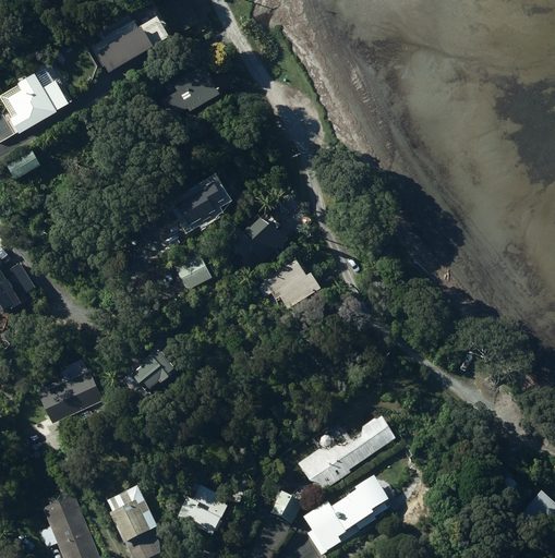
[(171,0),(188,28),(200,22),(189,3),(191,2),(190,0),(171,0)]
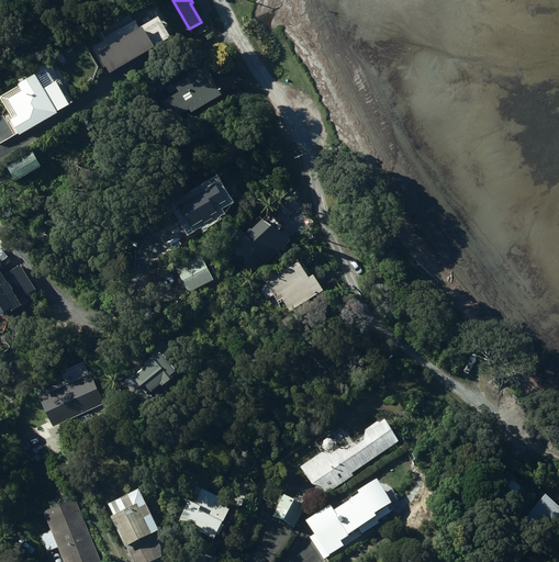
[(155,17),(97,54),(109,72),(167,36),(155,17)]
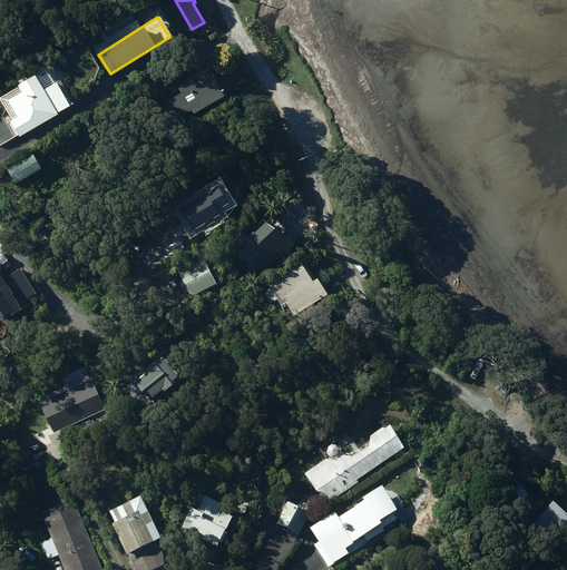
[(174,96),(163,104),(177,128),(188,121),(184,115),(189,110),(192,114),(221,96),(204,69),(170,90),(174,96)]
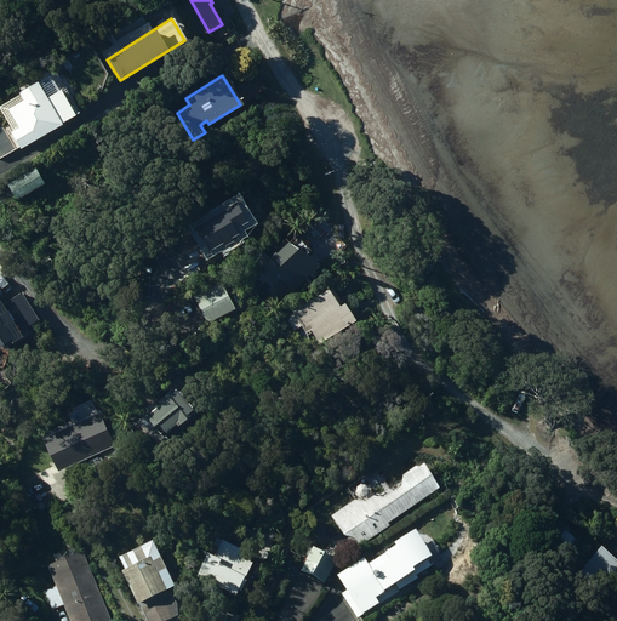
[(18,129),(12,132),(21,148),(61,125),(60,124),(75,114),(61,91),(47,100),(38,81),(18,92),(23,101),(7,109),(18,129)]
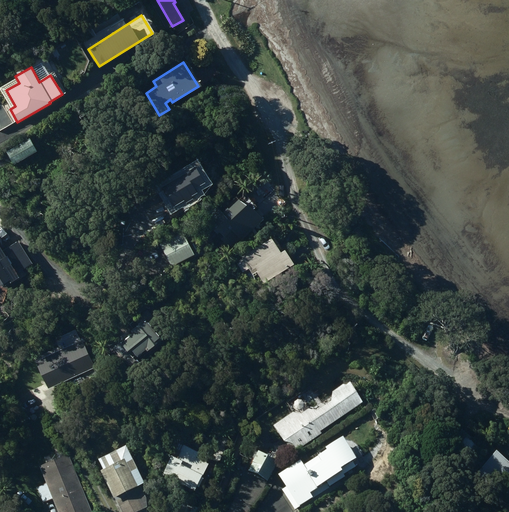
[(29,139),(7,152),(15,164),(36,151),(29,139)]
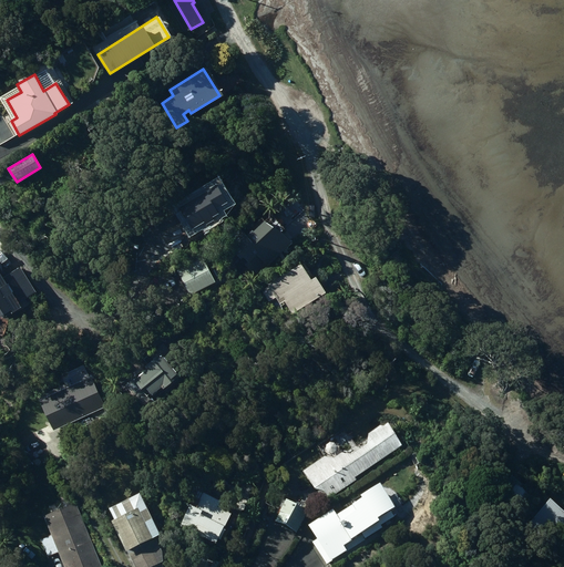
[(212,213),(225,205),(212,185),(206,188),(206,189),(178,207),(188,223),(193,219),(202,234),(218,223),(212,213)]
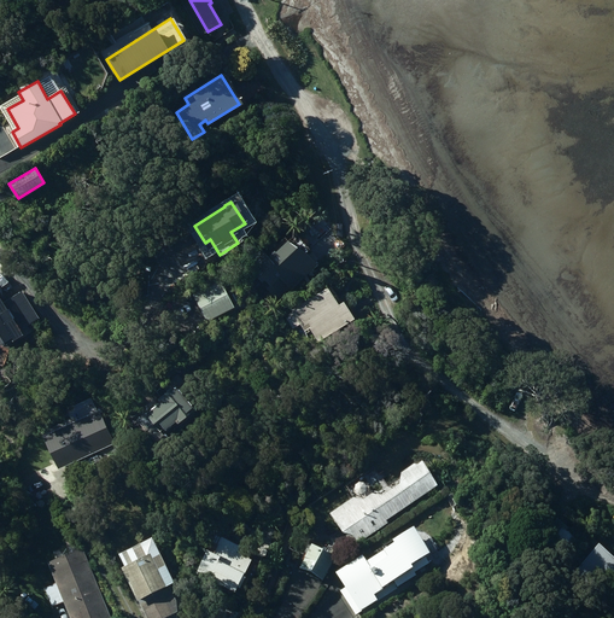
[(304,252),(307,250),(293,234),(267,257),(263,252),(247,266),(275,297),(288,290),(316,266),(304,252)]
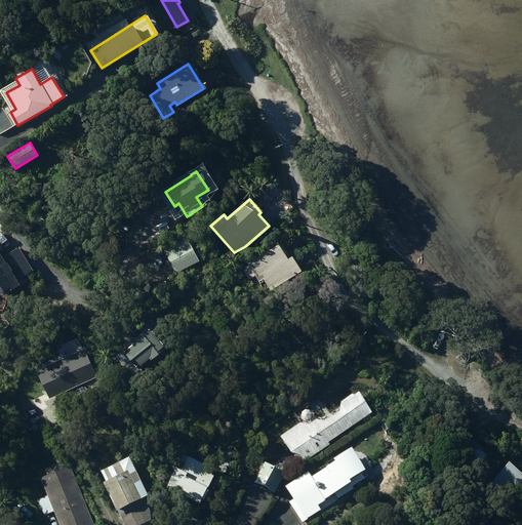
[(187,239),(164,250),(176,273),(199,260),(187,239)]
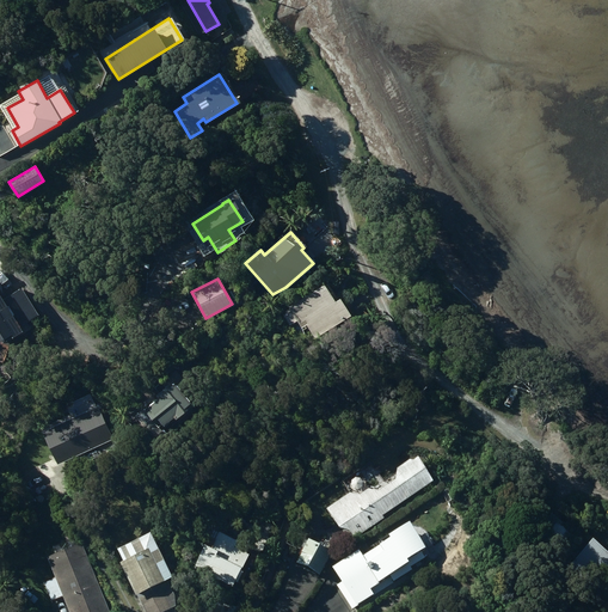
[(289,310),(283,313),(290,325),(296,320),(301,329),(306,325),(314,338),(348,316),(337,299),(333,301),(321,285),(287,307),(289,310)]
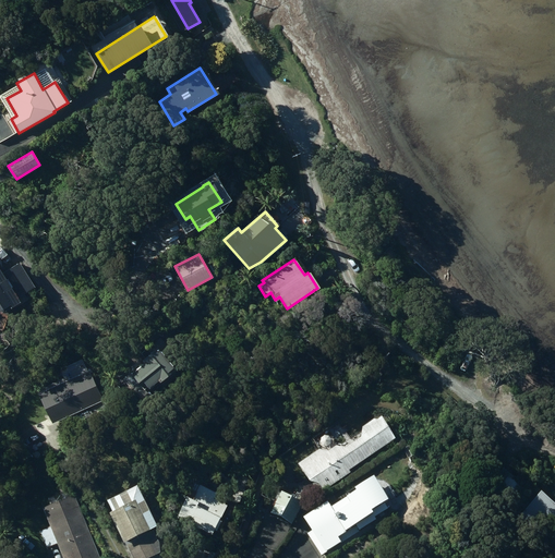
[(34,286),(20,263),(4,273),(19,294),(34,286)]
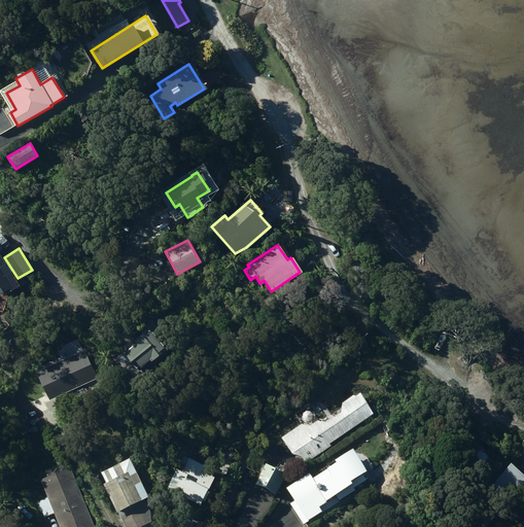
[(0,292),(8,288),(2,277),(10,273),(4,264),(0,266),(0,292)]
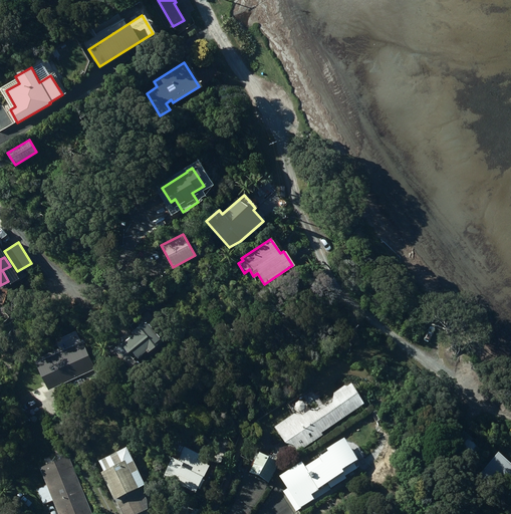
[(119,342),(121,345),(116,349),(137,375),(145,369),(138,360),(168,336),(149,311),(135,321),(138,325),(129,332),(132,336),(124,341),(122,339),(119,342)]
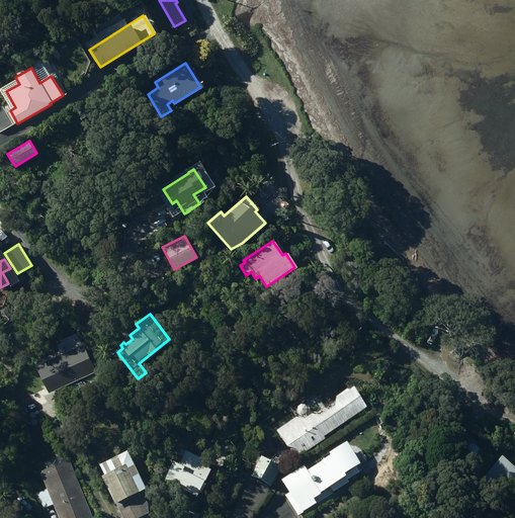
[(83,344),(36,366),(50,394),(96,371),(83,344)]
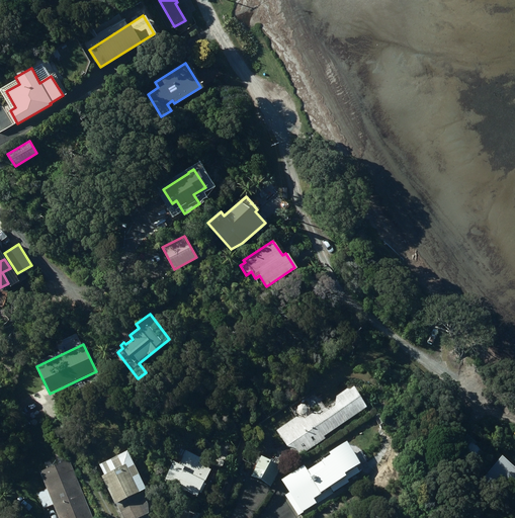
[(291,408),(296,415),(276,430),(287,446),(295,447),(302,456),(323,441),(321,439),(350,419),(338,402),(320,415),(312,414),(302,401),(291,408)]
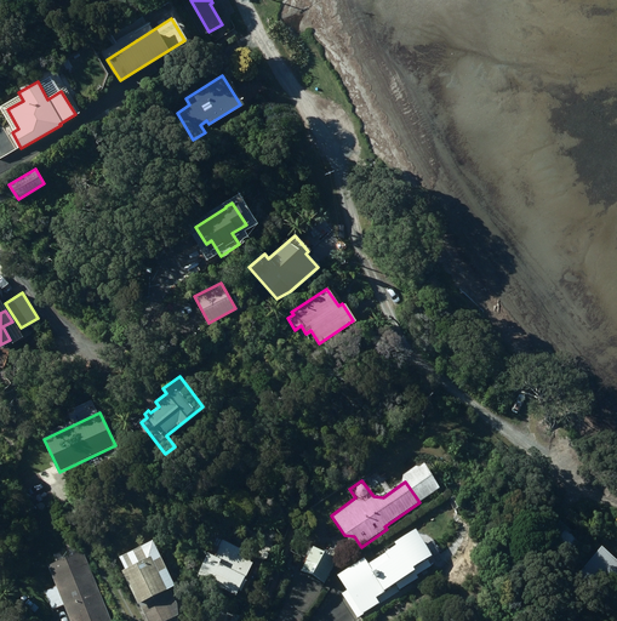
[(542,539),(566,558),(578,543),(572,539),(575,535),(556,520),(542,539)]
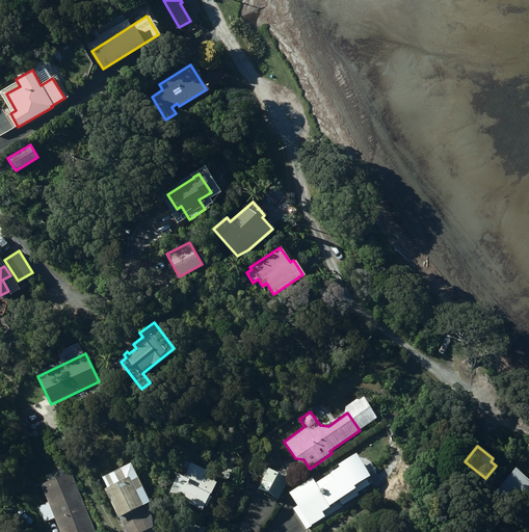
[(309,477),(287,493),(296,506),(293,508),(308,529),(313,526),(312,525),(324,515),(321,511),(328,506),(326,504),(337,498),(342,505),(358,494),(355,491),(368,483),(364,476),(367,474),(350,451),(333,463),(334,467),(325,472),(326,474),(313,483),(309,477)]
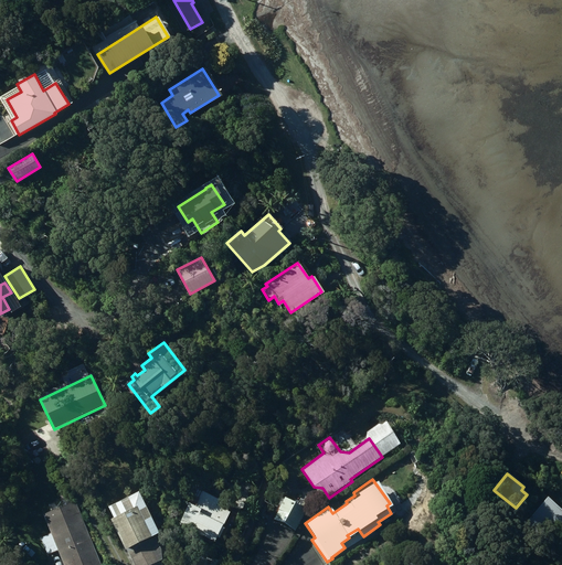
[(67,496),(60,499),(64,508),(72,504),(67,496)]
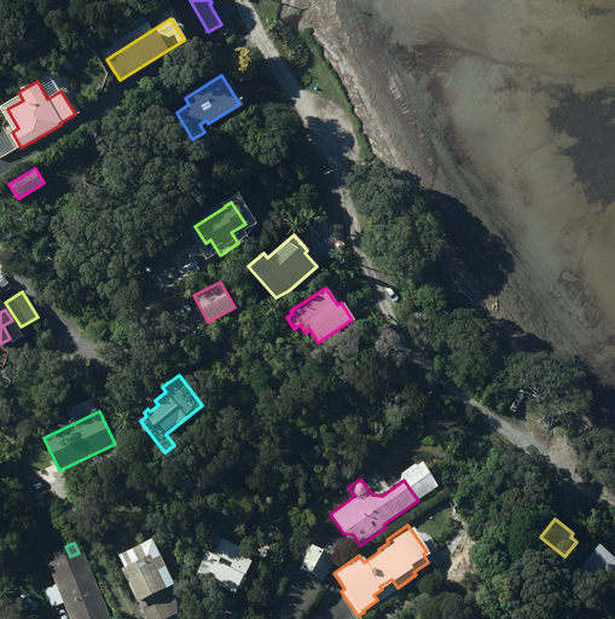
[(614,560),(596,544),(575,573),(604,594),(614,578),(614,560)]
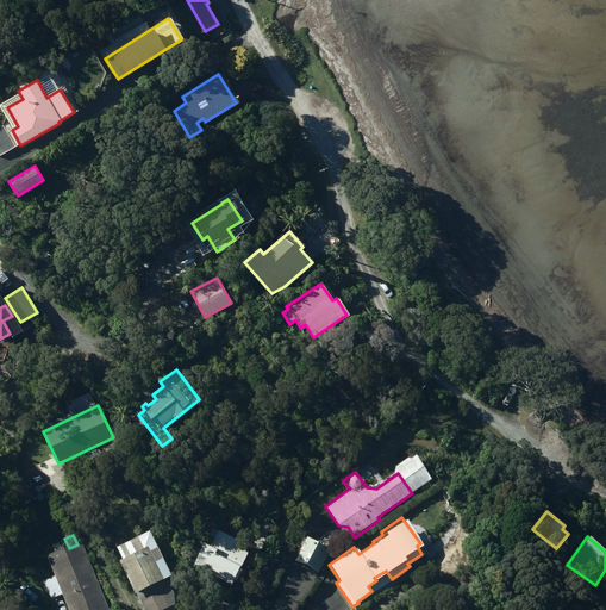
[(126,549),(132,559),(118,567),(133,598),(138,596),(145,609),(167,609),(155,589),(162,585),(162,584),(169,579),(148,537),(126,549)]
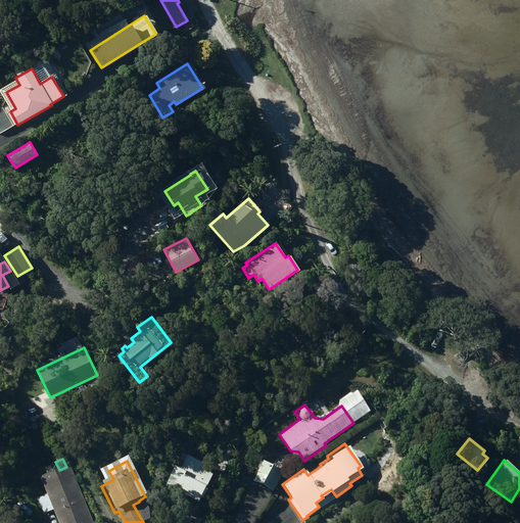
[(198,473),(200,469),(185,461),(182,466),(177,464),(173,472),(174,473),(163,489),(196,508),(211,480),(198,473)]
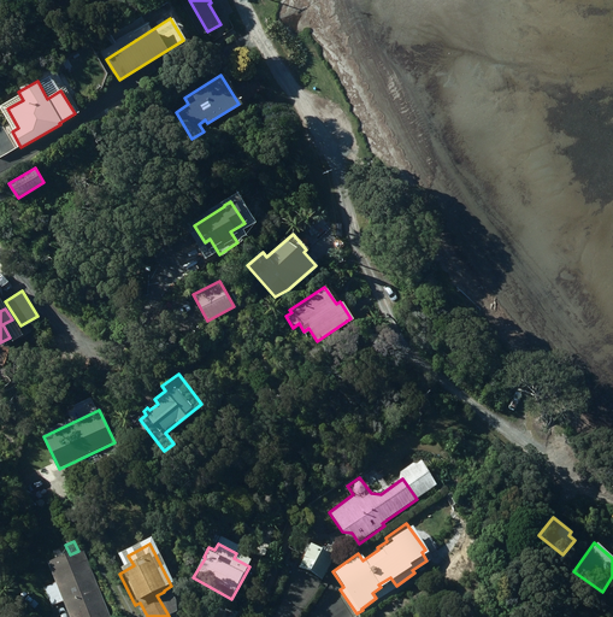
[(312,545),(301,566),(326,580),(337,557),(312,545)]
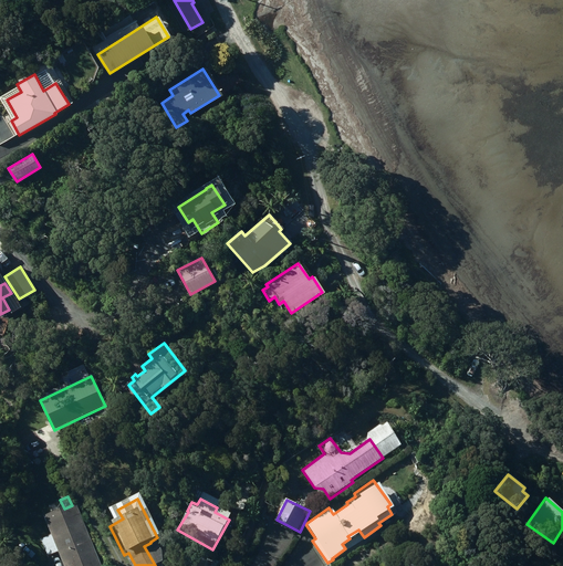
[(51,535),(41,540),(49,558),(59,554),(63,565),(102,565),(76,506),(44,520),(51,535)]
